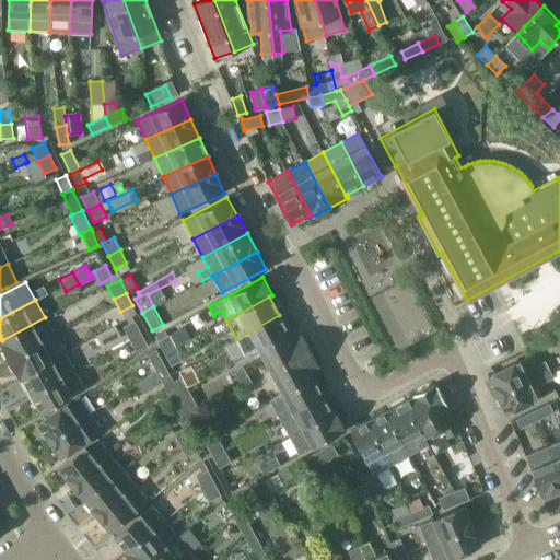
[(257,349),(289,333),(279,315),(236,339),(246,356),(257,349)]
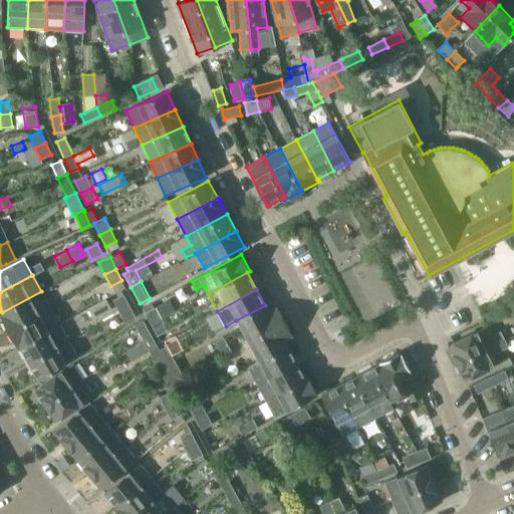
[(0,314),(8,330),(50,307),(41,291),(2,312),(1,311),(0,311),(0,314)]
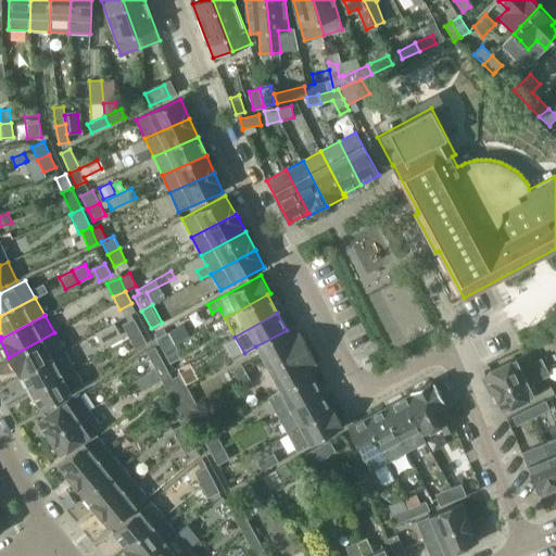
[(127,337),(140,330),(134,318),(121,325),(127,337)]
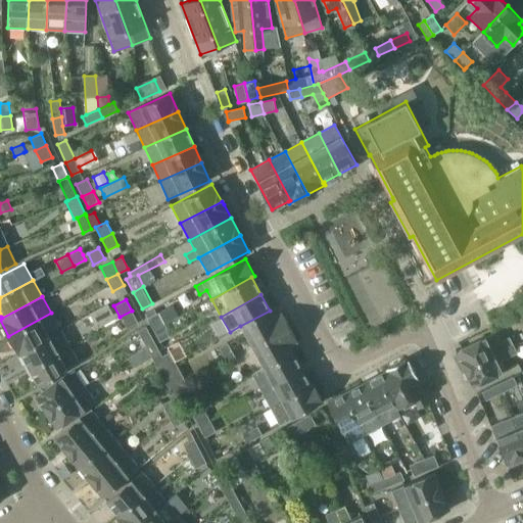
[(88,314),(94,324),(112,315),(106,303),(88,314)]
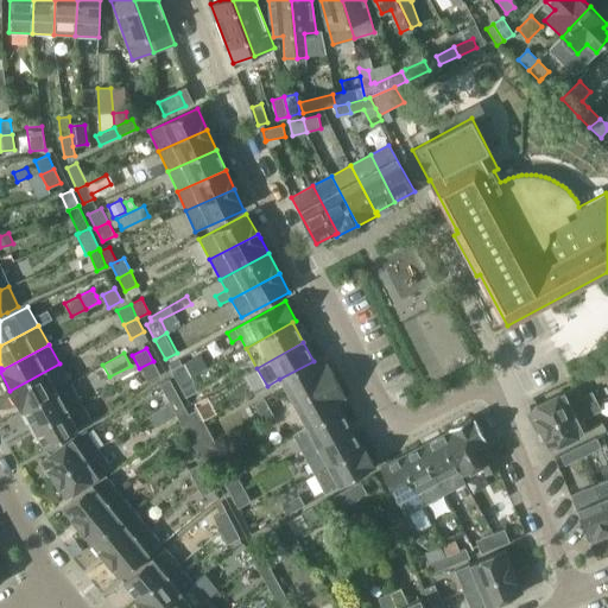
[(339,385),(335,380),(327,363),(324,365),(320,358),(314,361),(279,379),(284,388),(301,379),(312,399),(339,385)]
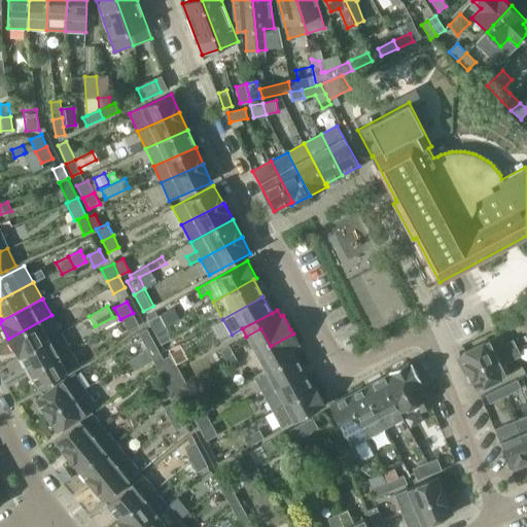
[(120,319),(127,330),(138,324),(133,313),(120,319)]
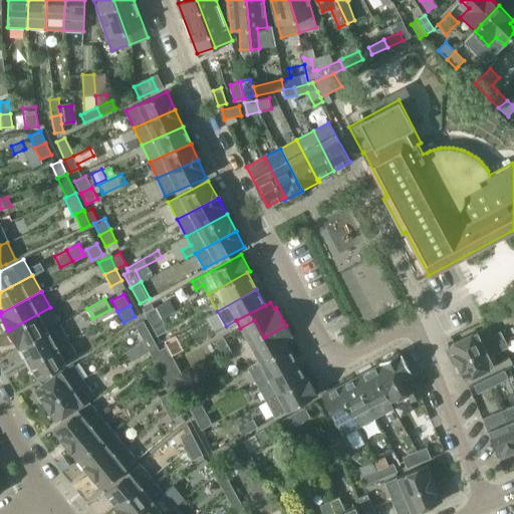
[(50,307),(8,330),(18,349),(21,347),(20,345),(59,323),(50,307)]
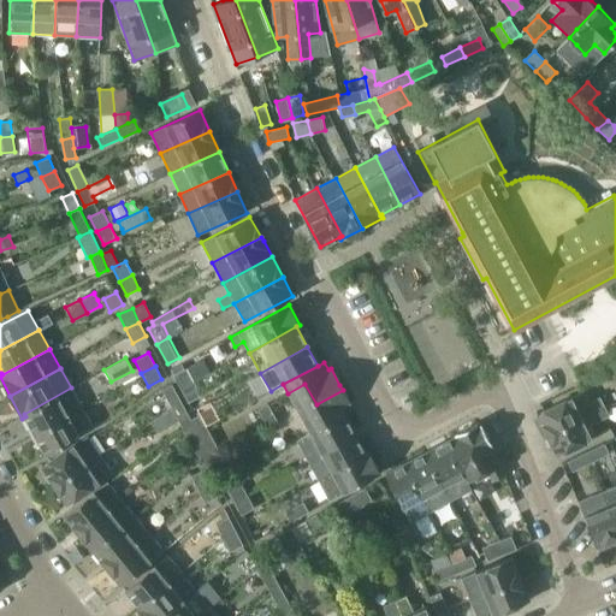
[(185,368),(172,374),(179,389),(193,381),(185,368)]
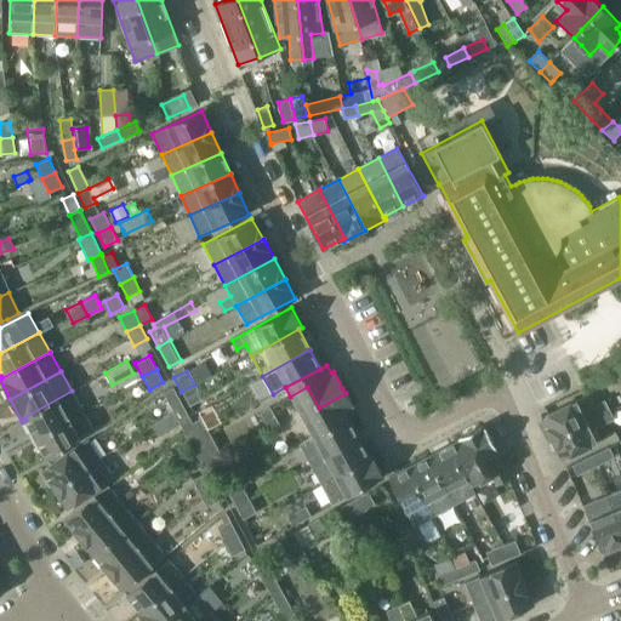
[(194,385),(181,392),(188,405),(201,399),(194,385)]
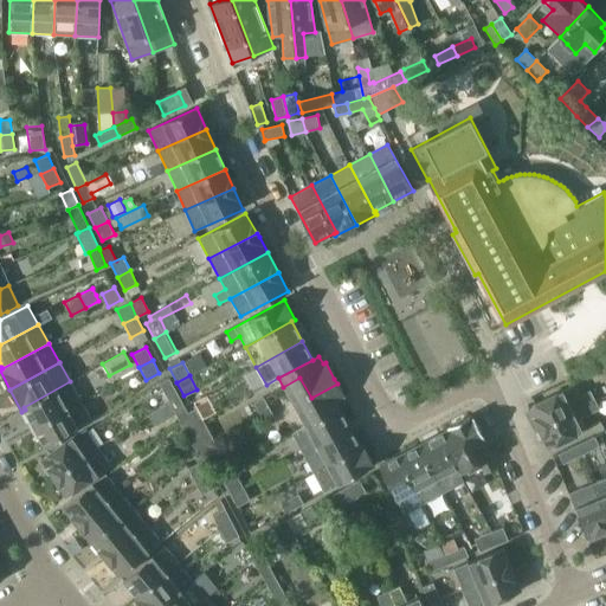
[(159,384),(168,403),(179,397),(168,378),(159,384)]
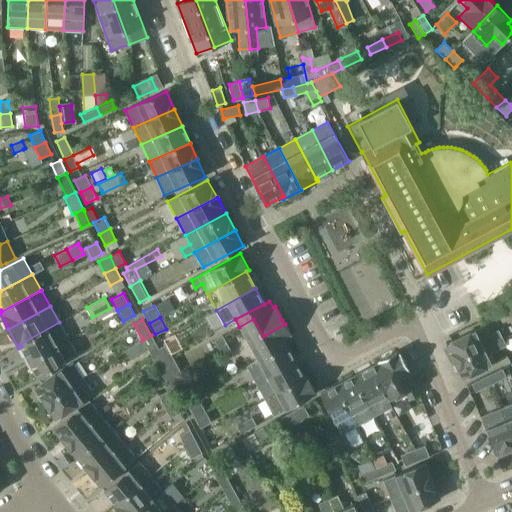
[(239,327),(246,339),(252,350),(239,356),(245,366),(246,365),(257,359),(286,344),(291,341),(288,335),(290,334),(285,324),(263,336),(253,319),(239,327)]
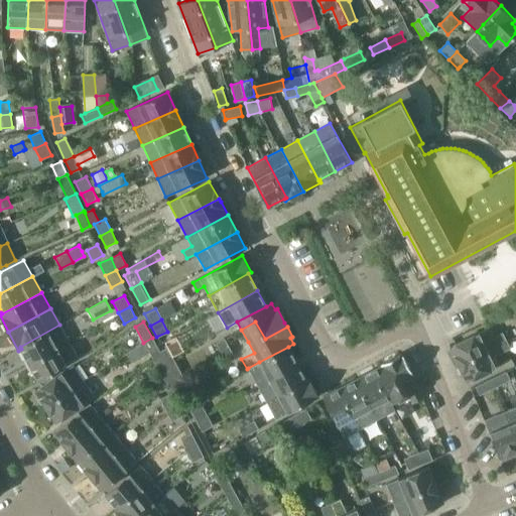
[(29,363),(69,342),(59,325),(20,347),(21,349),(29,363)]
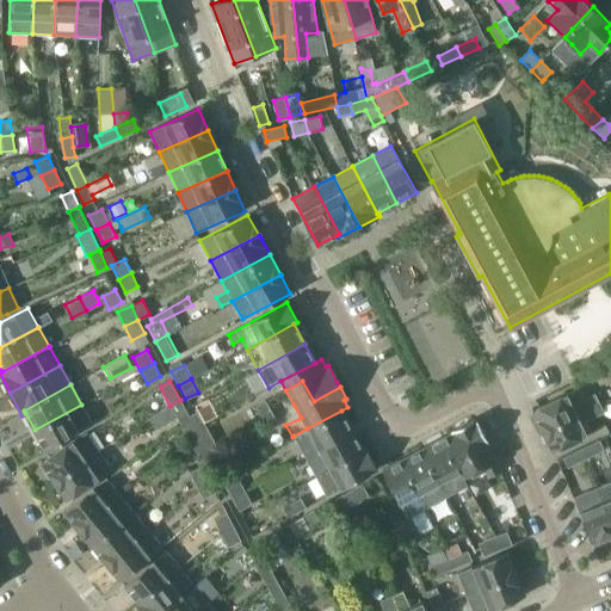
[(567,394),(534,409),(535,414),(543,431),(600,403),(596,394),(585,399),(580,389),(568,395),(567,394)]
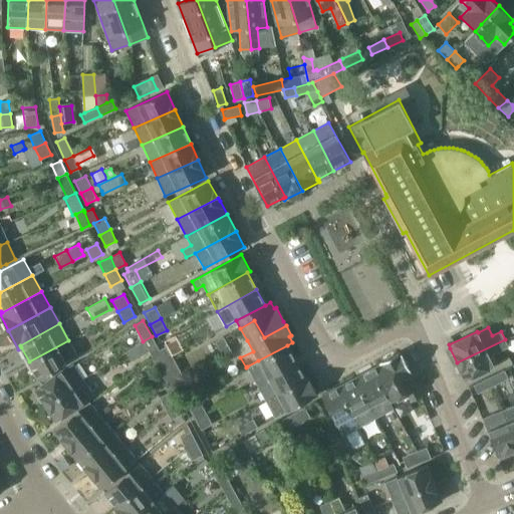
[(150,353),(159,349),(152,336),(143,341),(125,350),(132,360),(149,351),(150,353)]
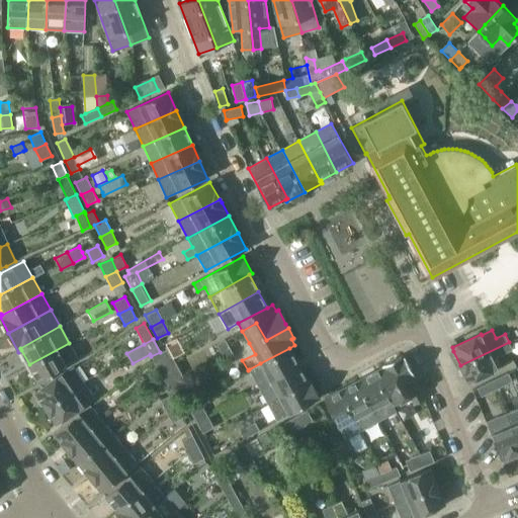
[(217,343),(225,359),(233,355),(225,339),(217,343)]
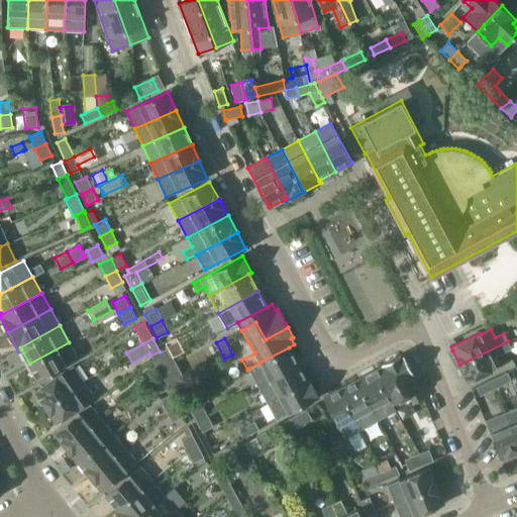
[(508,341),(459,365),(466,377),(468,382),(497,368),(493,358),(511,348),(508,341)]
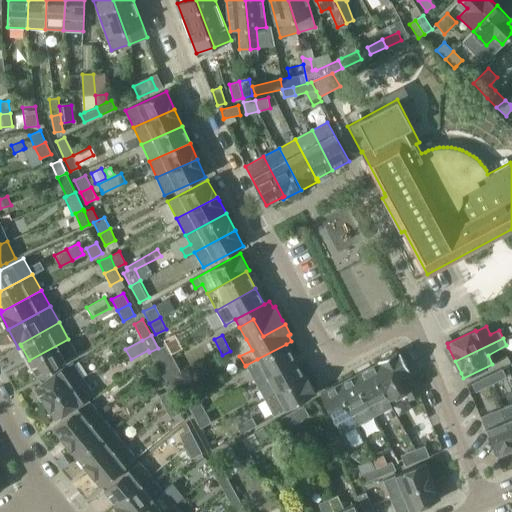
[(68,339),(29,360),(38,377),(78,356),(68,339)]
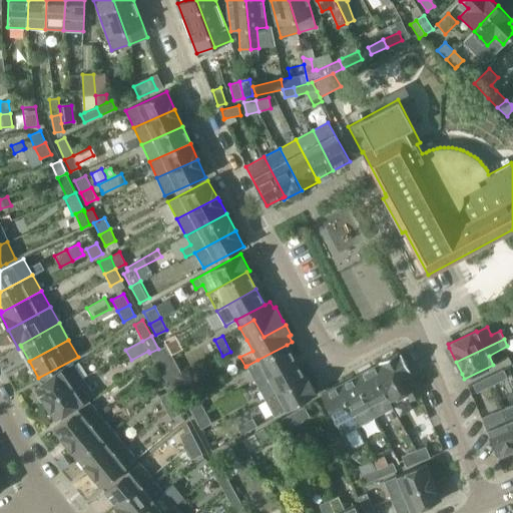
[(165,364),(173,360),(165,345),(158,349),(165,364)]
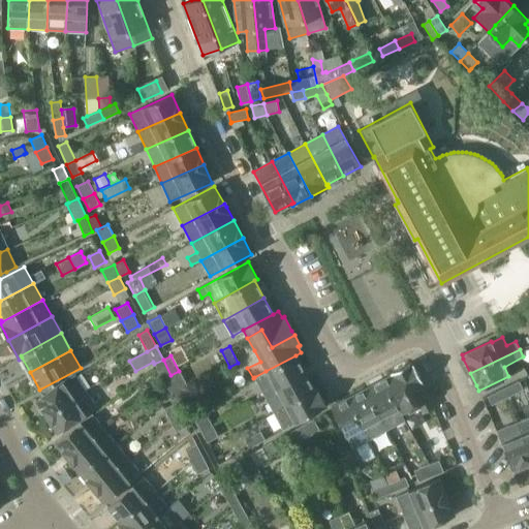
[(263,395),(305,372),(296,355),(266,371),(254,377),(263,395)]
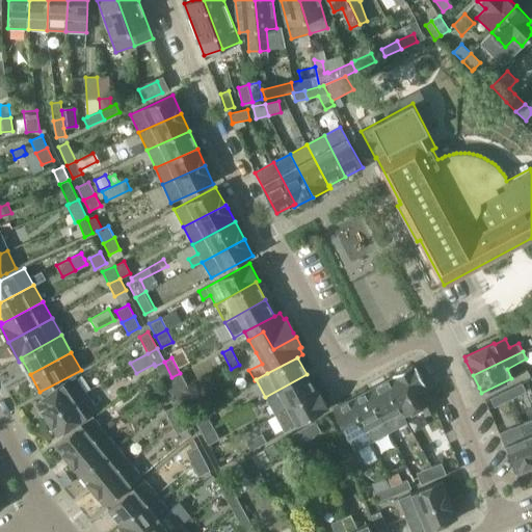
[(164,362),(155,366),(164,381),(171,377),(164,362)]
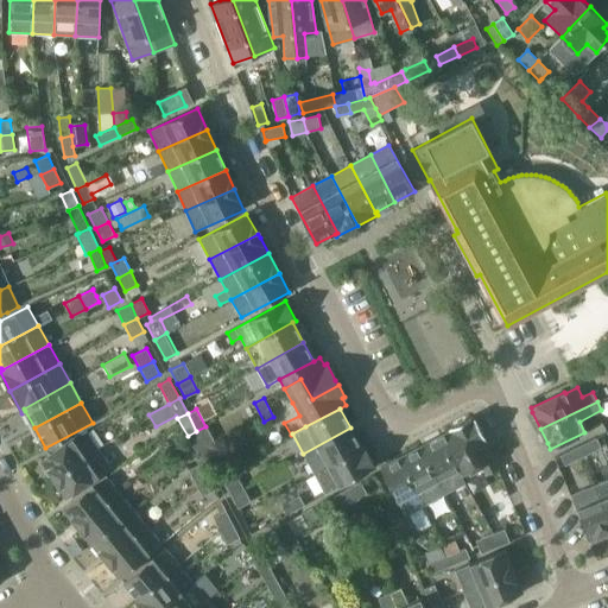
[(461,475),(480,466),(485,475),(498,468),(483,441),(486,439),(474,417),(469,416),(448,428),(449,430),(439,435),(461,475)]
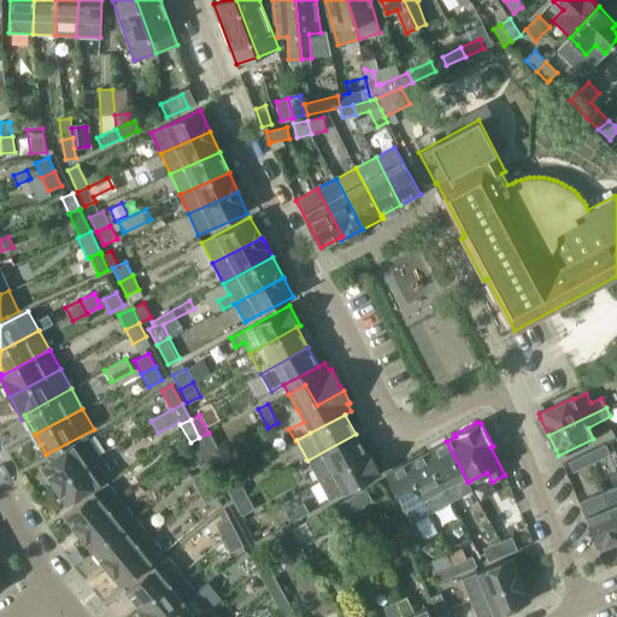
[(199,438),(209,456),(218,451),(209,433),(199,438)]
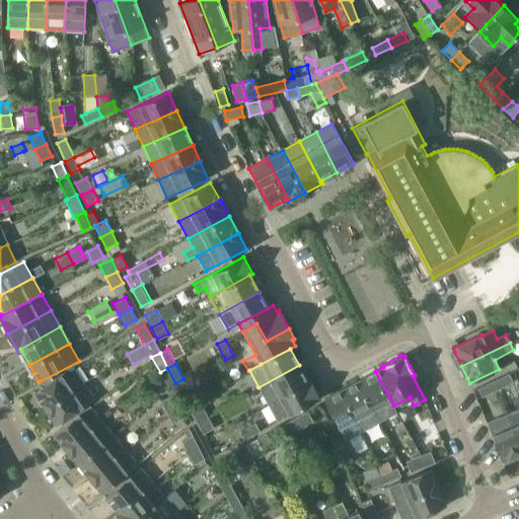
[(267,403),(308,381),(299,365),(258,387),(267,403)]
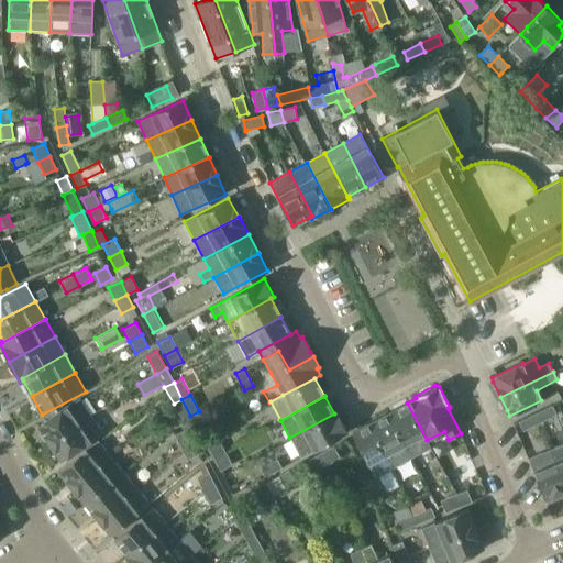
[(51,442),(91,415),(80,399),(68,407),(68,406),(39,426),(51,442)]
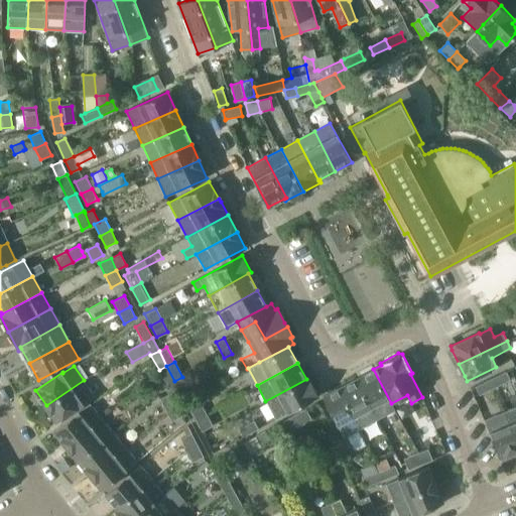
[(167,385),(170,383),(174,381),(166,366),(159,370),(167,385)]
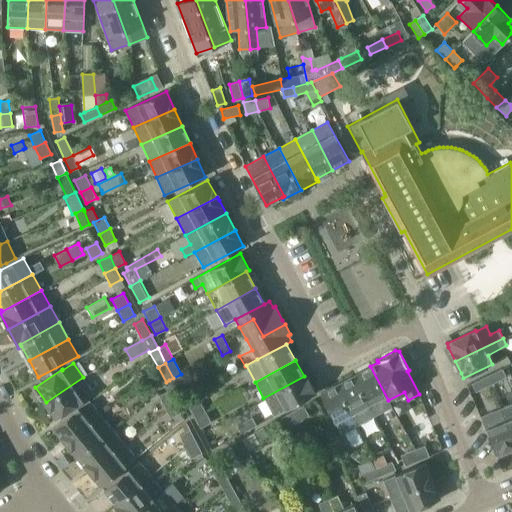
[(353,375),(375,415),(374,416),(378,422),(395,413),(397,417),(400,415),(395,405),(392,407),(388,400),(370,366),(353,375)]
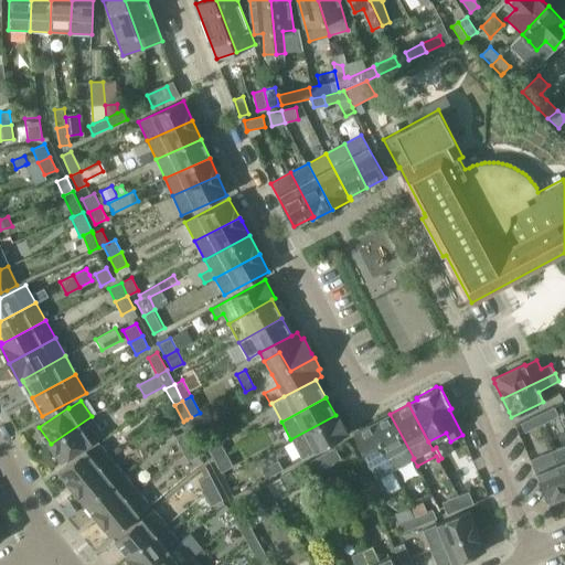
[(554,407),(537,415),(542,424),(558,416),(554,407)]
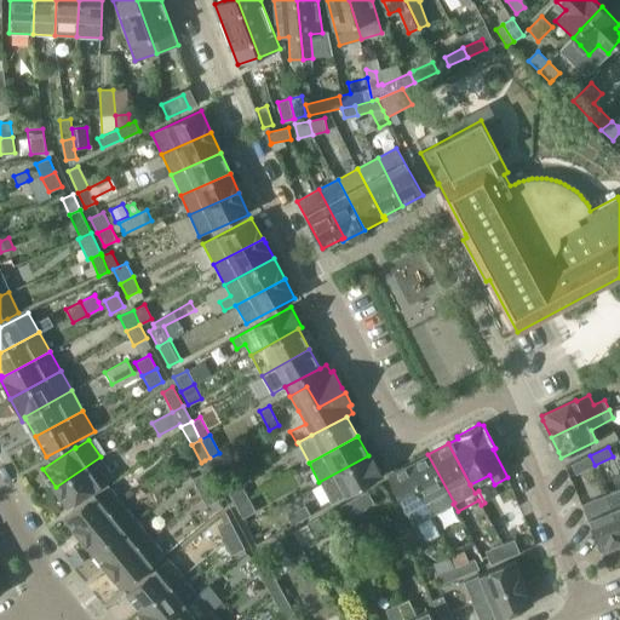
[(371,454),(368,455),(319,482),(331,503),(382,476),(371,454)]
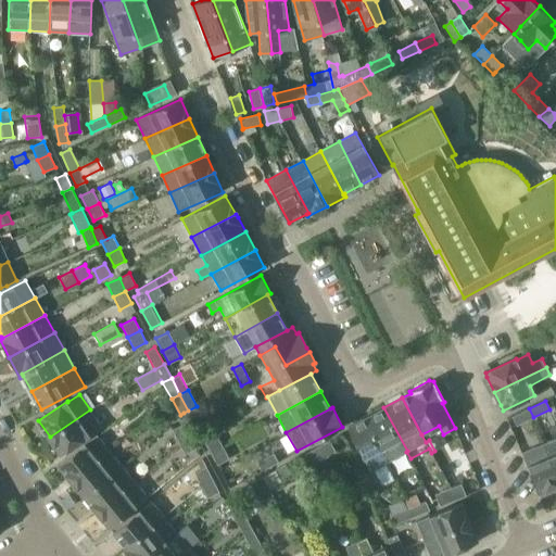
[(383,407),(366,417),(390,460),(406,452),(407,451),(383,407)]
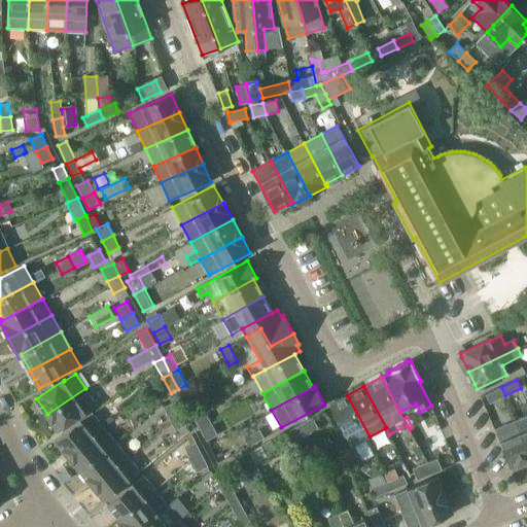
[(501,387),(486,395),(490,403),(505,395),(501,387)]
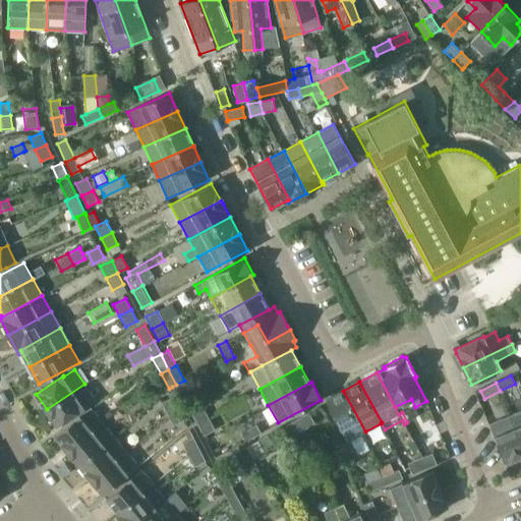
[(84,384),(47,409),(57,425),(95,400),(84,384)]
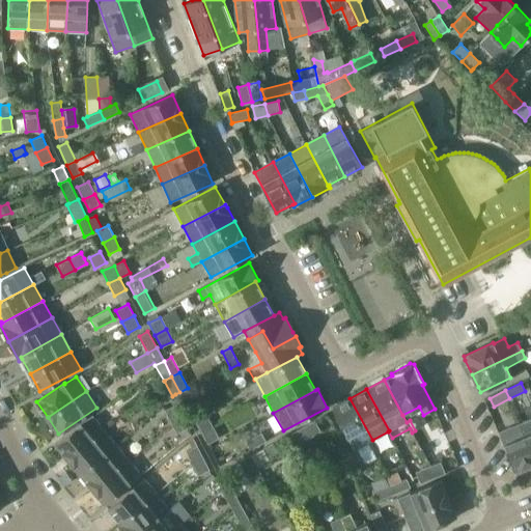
[(354,450),(372,440),(350,398),(332,408),(354,450)]
